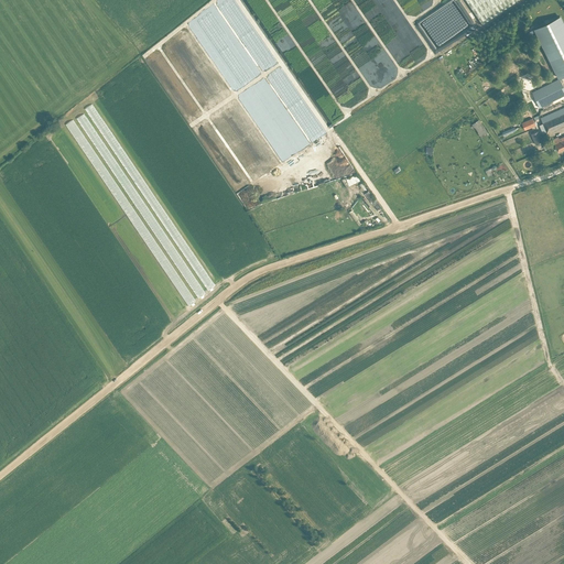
[(466,0),(483,23),(516,0),(466,0)]
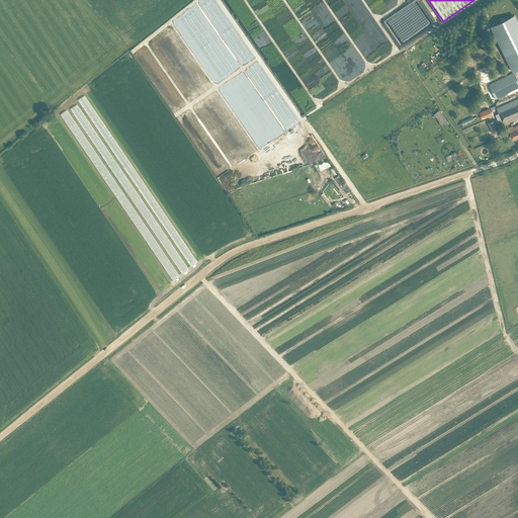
[(517,69),(517,22),(514,14),(491,25),(514,72),(517,69)]
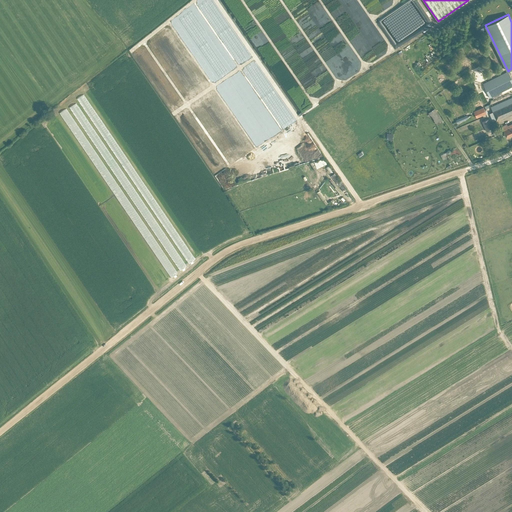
[(511,79),(508,71),(483,83),(490,98),(511,86),(511,79)]
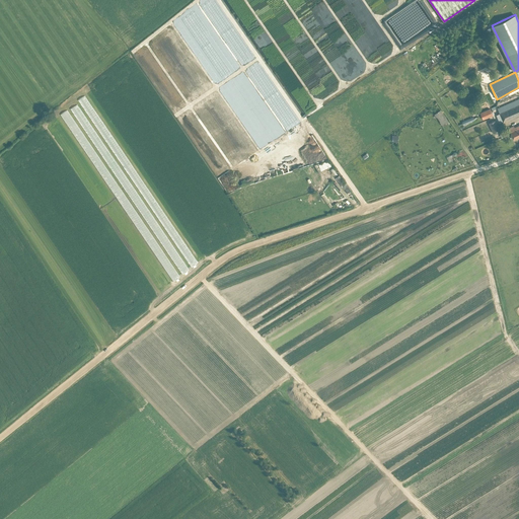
[(130,99),(116,78),(108,82),(120,100),(124,97),(127,101),(130,99)]
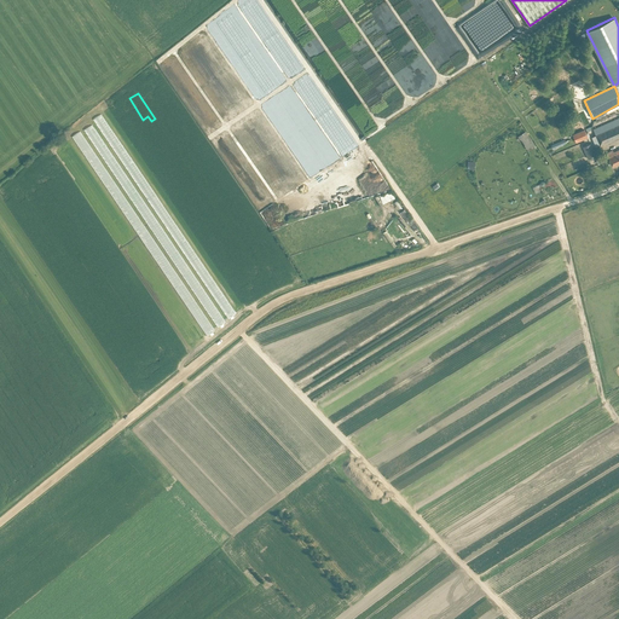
[(618,119),(594,129),(600,145),(613,139),(614,142),(618,139),(618,119)]
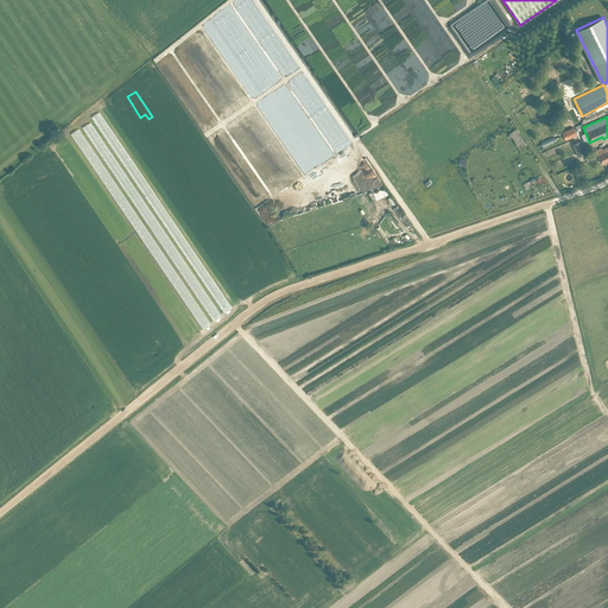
[(563,132),(565,140),(577,134),(574,127),(563,132)]
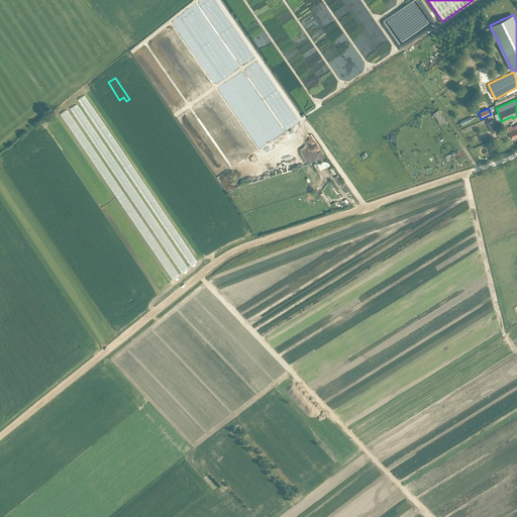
[(438,110),(432,114),(434,116),(438,121),(444,117),(438,110)]
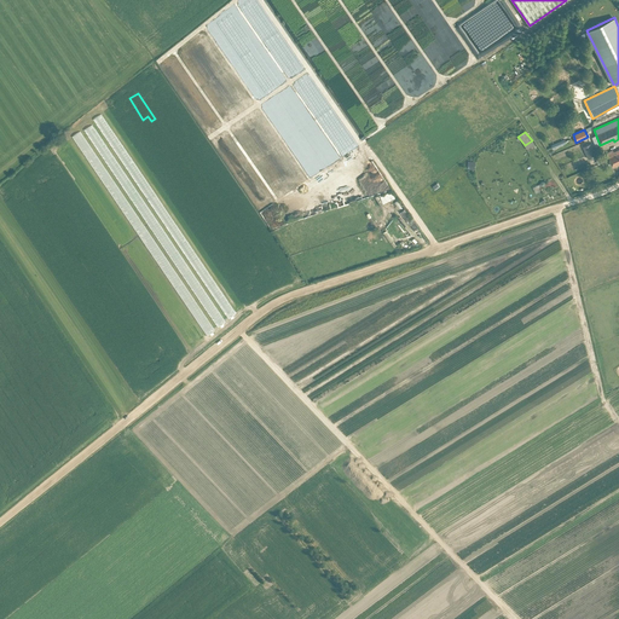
[(596,155),(591,143),(583,146),(588,158),(596,155)]
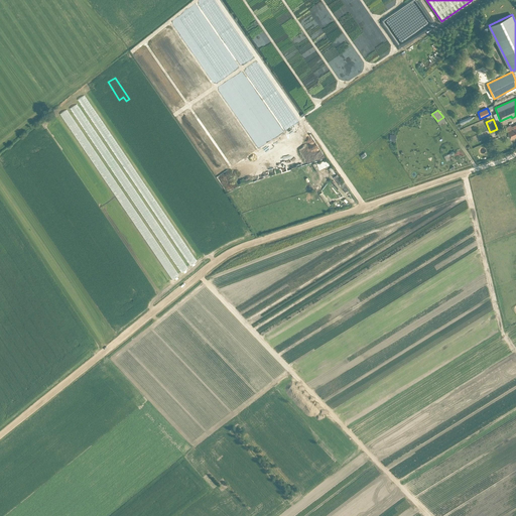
[(510,126),(506,128),(507,131),(511,139),(515,136),(515,124),(511,127),(510,126)]
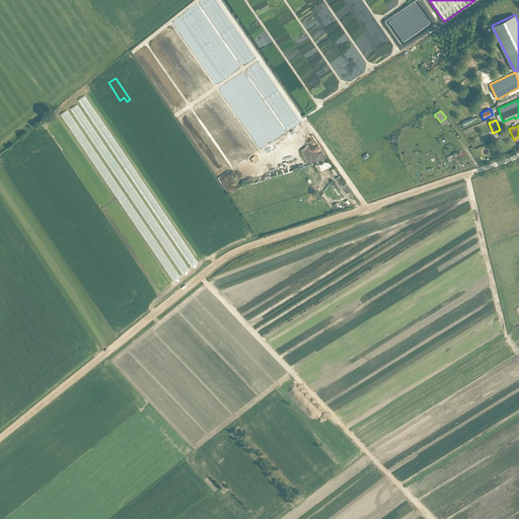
[(328,160),(318,165),(320,168),(330,163),(328,160)]
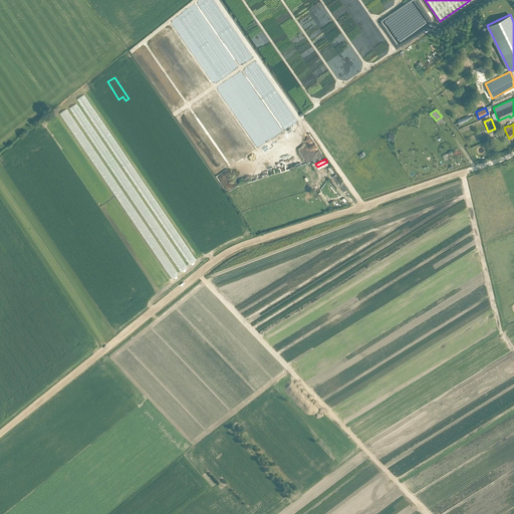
[(339,185),(343,191),(347,189),(343,183),(342,184),(336,174),(332,176),(339,186),(339,185)]
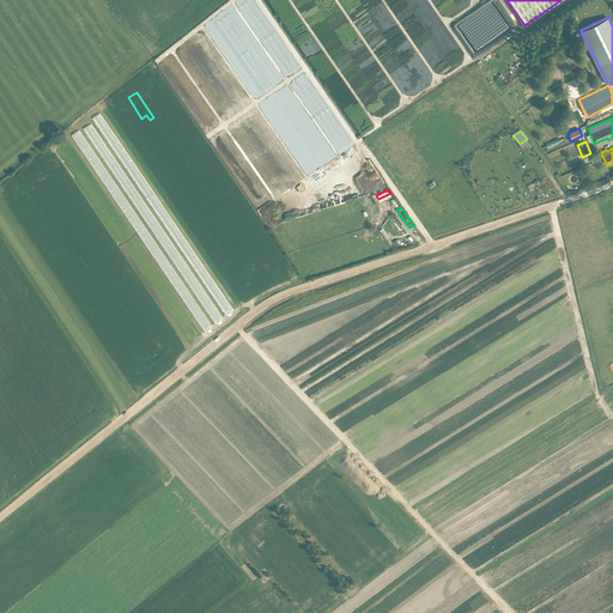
[(380,230),(387,241),(390,238),(383,228),(380,230)]
